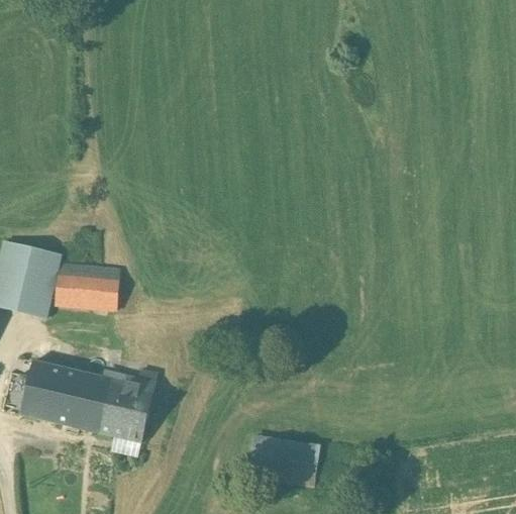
[(60,253),(3,240),(0,254),(0,306),(44,317),(45,317),(55,278),(58,263),(60,253)]
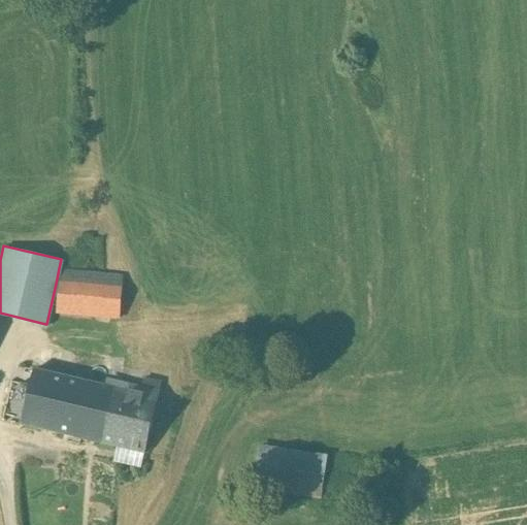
[(84,270),(59,268),(57,280),(56,310),(119,316),(122,275),(84,271),(84,270)]
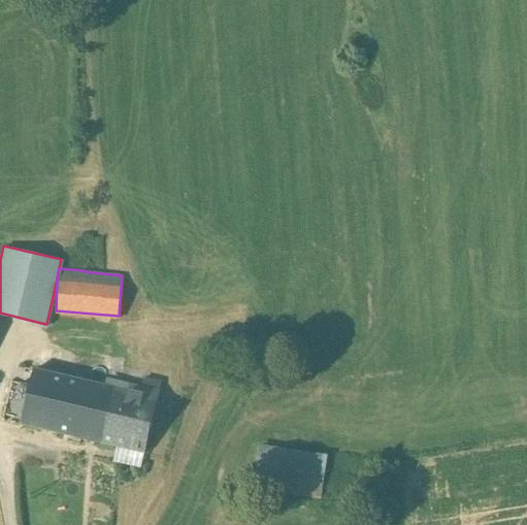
[(113,387),(33,368),(20,423),(101,443),(101,441),(114,387),(113,387)]
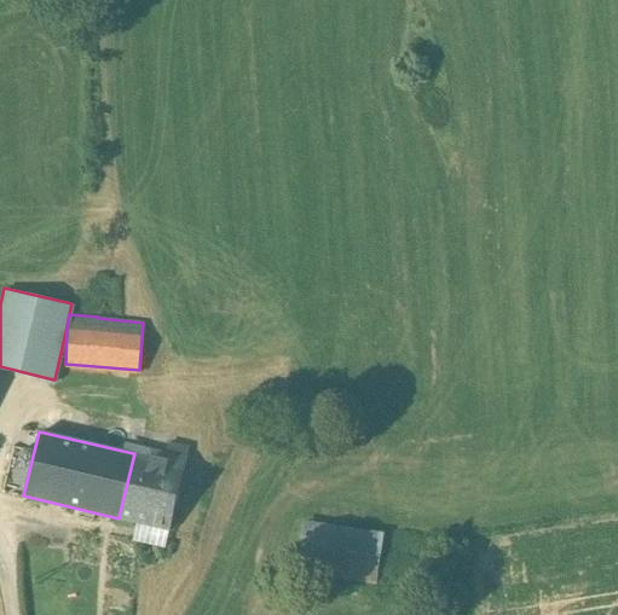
[(185,458),(134,446),(133,453),(134,453),(119,517),(137,522),(133,538),(165,545),(185,458)]
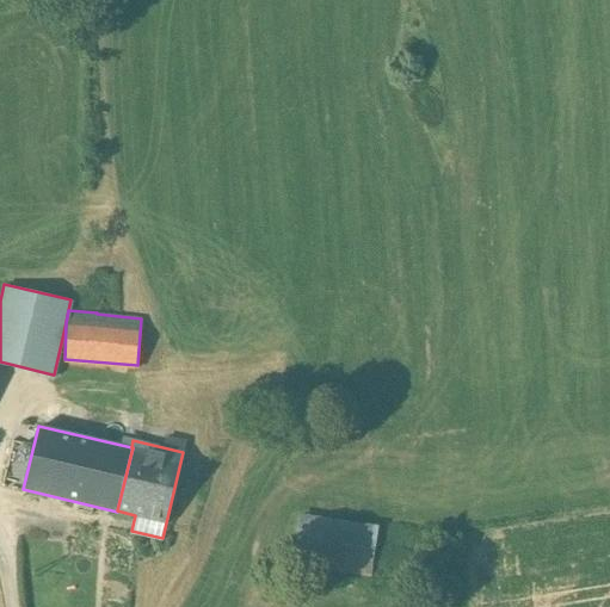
[(294,514),(289,559),(369,569),(374,524),(294,514)]
